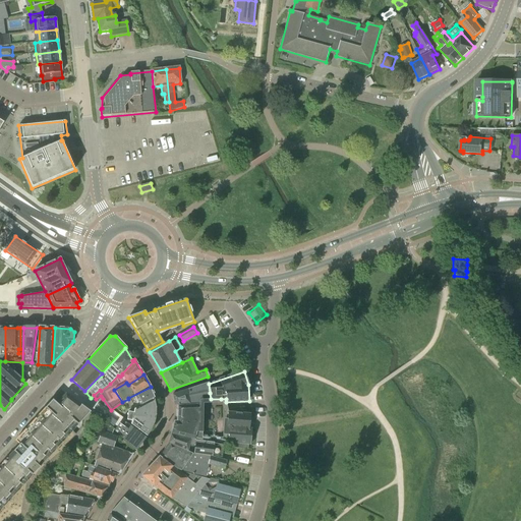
[(209,383),(172,395),(175,405),(208,404),(206,394),(210,393),(209,384),(209,383)]
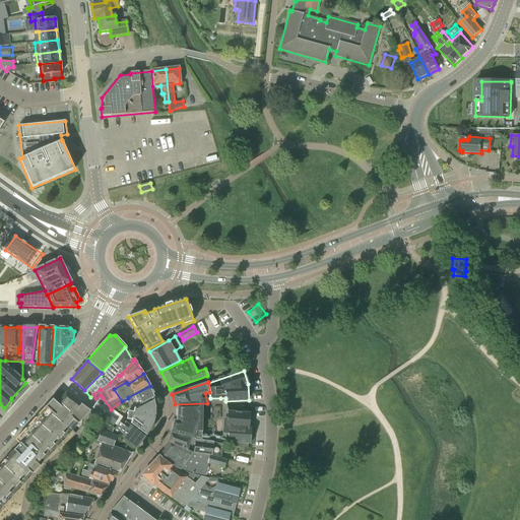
[(128,397),(135,408),(153,399),(154,399),(156,398),(150,386),(128,397)]
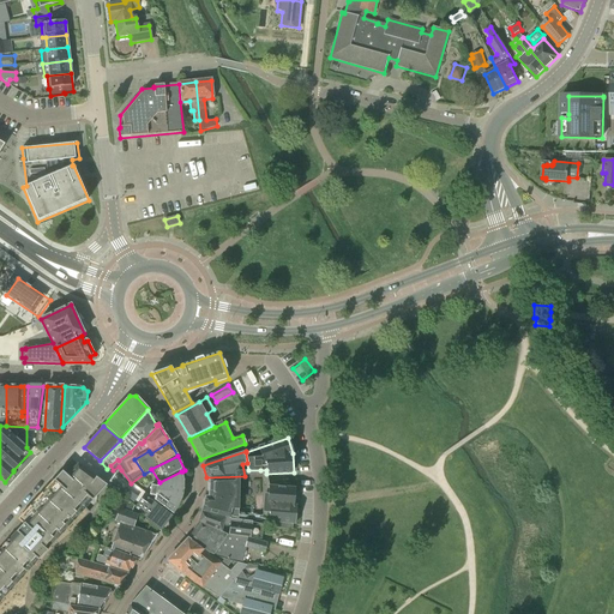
[(0,549),(0,602),(107,486),(78,464),(67,476),(62,471),(25,512),(30,517),(0,549)]
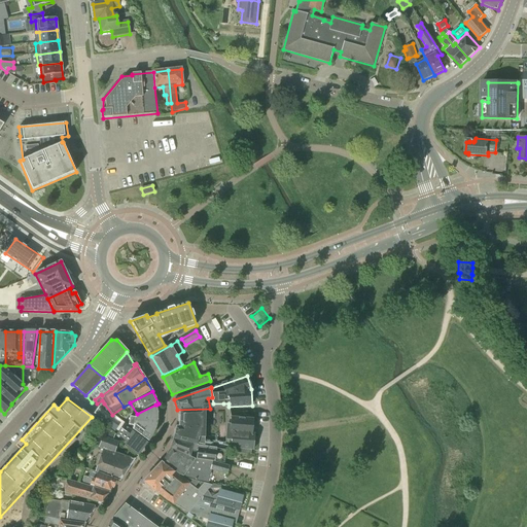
[(133,429),(149,442),(154,432),(157,425),(157,418),(157,414),(156,405),(155,405),(137,414),(136,414),(135,419),(131,418),(130,419),(129,426),(134,427),(133,429)]
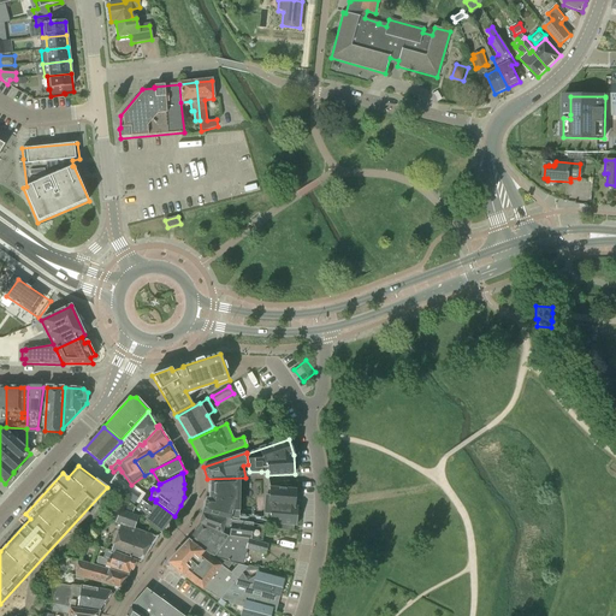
[(209,499),(209,501),(208,501),(205,499),(202,514),(225,520),(229,521),(231,514),(234,501),(235,501),(235,487),(232,487),(232,479),(211,480),(209,499)]
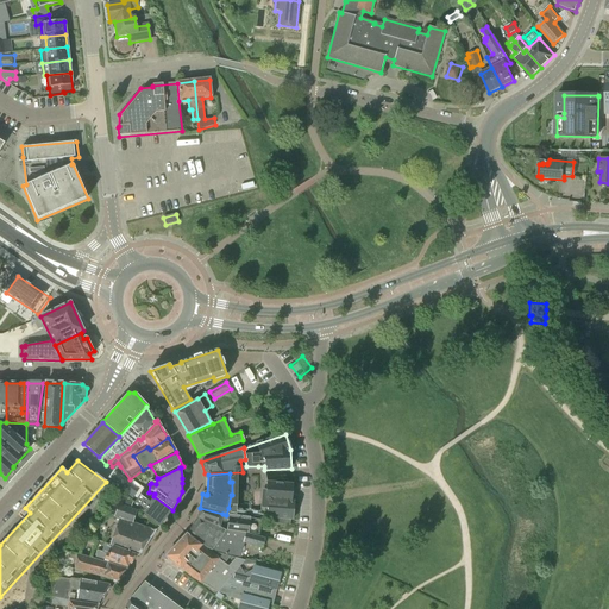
[(293,518),(295,518),(296,504),(294,504),(294,502),(292,502),(292,497),(296,497),(296,488),(292,488),(293,485),(267,483),(265,500),(262,500),(261,510),(228,508),(226,515),(230,516),(248,519),(269,522),(269,525),(290,527),(290,520),(293,520),(293,518)]
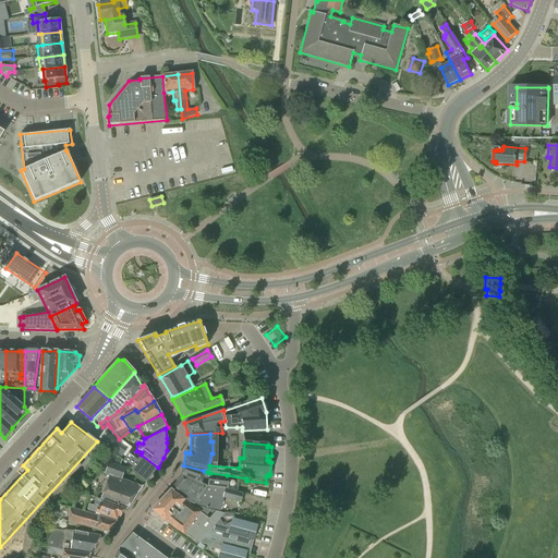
[(122,457),(125,451),(114,444),(110,449),(122,457)]
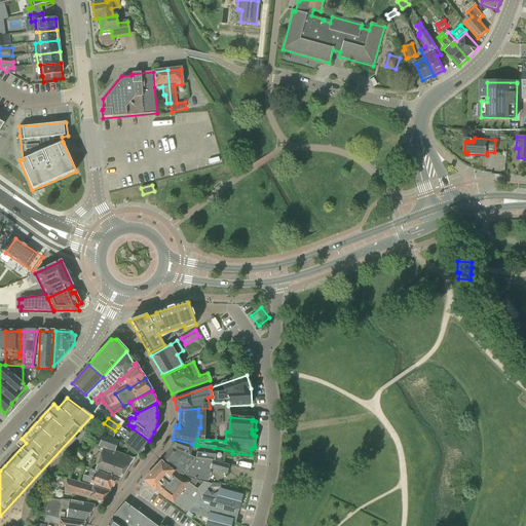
[(129,435),(121,428),(117,434),(123,439),(123,440),(125,443),(123,445),(137,455),(147,442),(132,430),(129,435)]
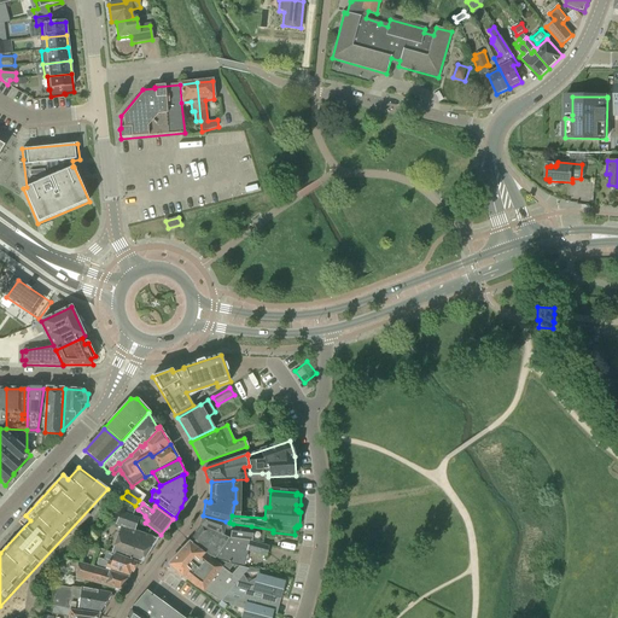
[(116,525),(122,526),(112,554),(141,564),(158,540),(134,531),(139,519),(121,513),(116,525)]
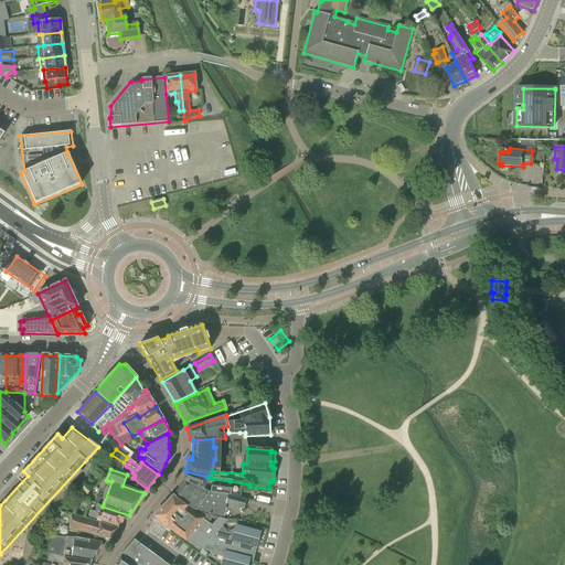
[(185,471),(183,480),(203,489),(206,477),(185,471)]
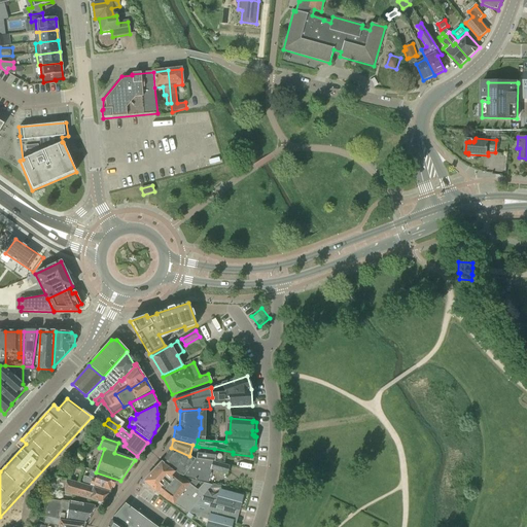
[(192,445),(189,456),(197,459),(206,460),(214,462),(214,449),(199,447),(196,446),(192,445)]
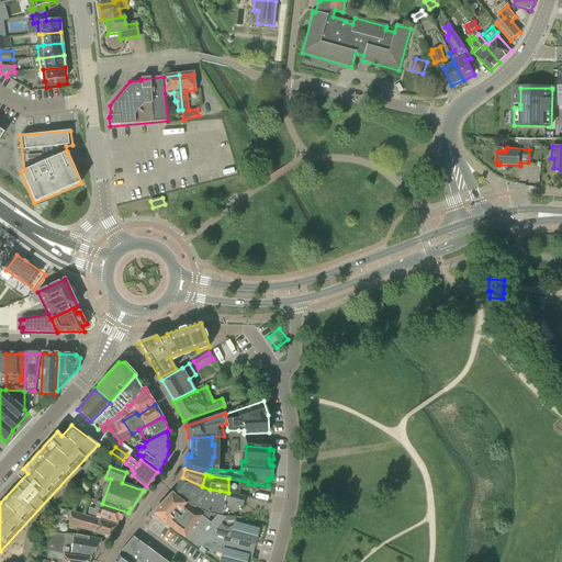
[(210,490),(202,486),(182,478),(183,479),(172,493),(191,507),(212,514),(221,516),(223,507),(224,502),(242,506),(244,497),(228,493),(220,491),(210,490)]
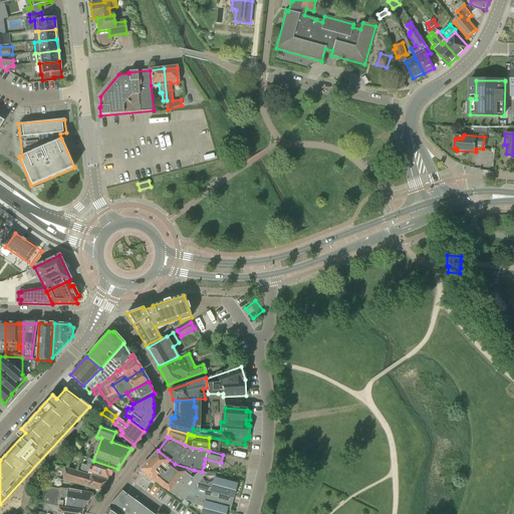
[(157,452),(141,471),(163,488),(184,498),(206,474),(198,471),(193,478),(174,465),(157,452)]
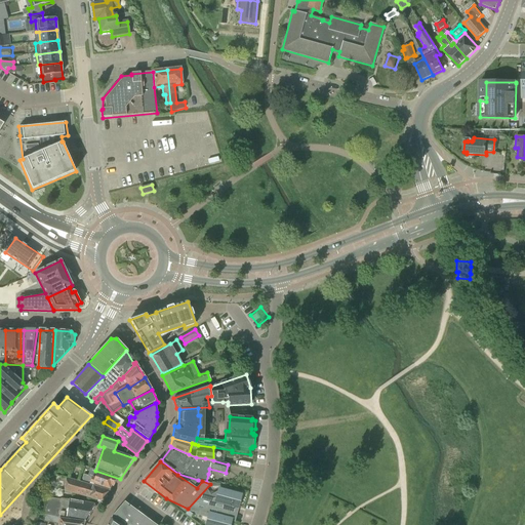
[(82,479),(90,482),(90,483),(111,489),(113,487),(116,479),(91,470),(89,476),(84,475),(82,479)]
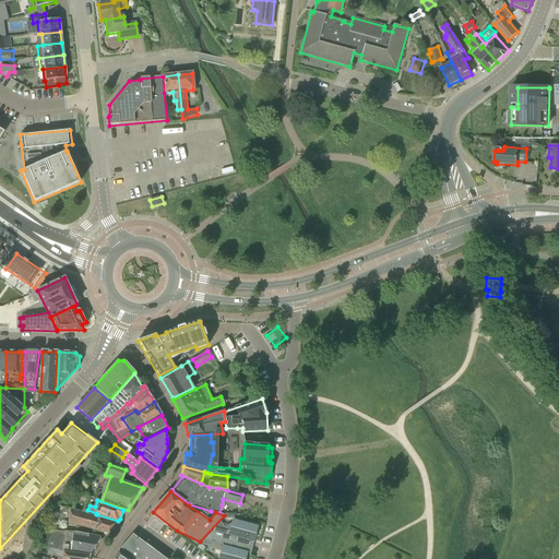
[(68,523),(108,534),(117,523),(72,510),(68,523)]
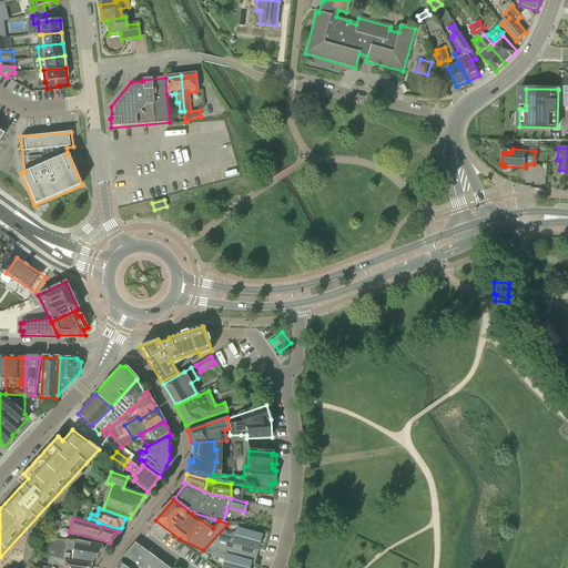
[(211,545),(243,553),(246,554),(249,547),(256,549),(260,536),(236,529),(234,541),(217,537),(211,545)]
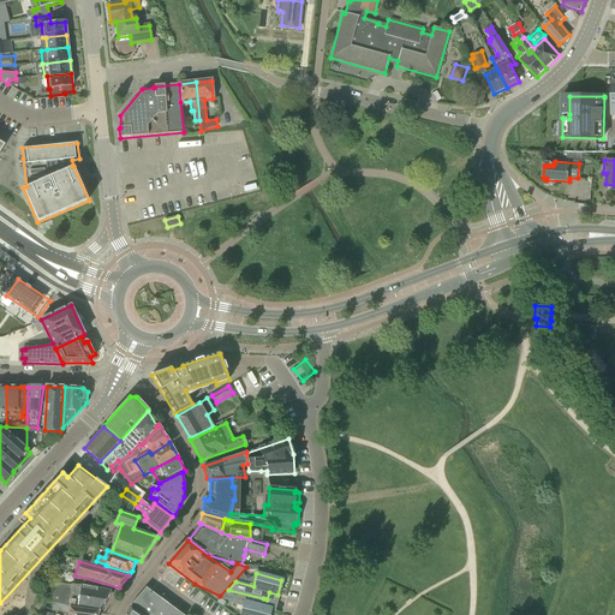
[(45,602),(53,603),(70,607),(100,610),(112,591),(82,586),(81,587),(52,584),(47,592),(45,602)]
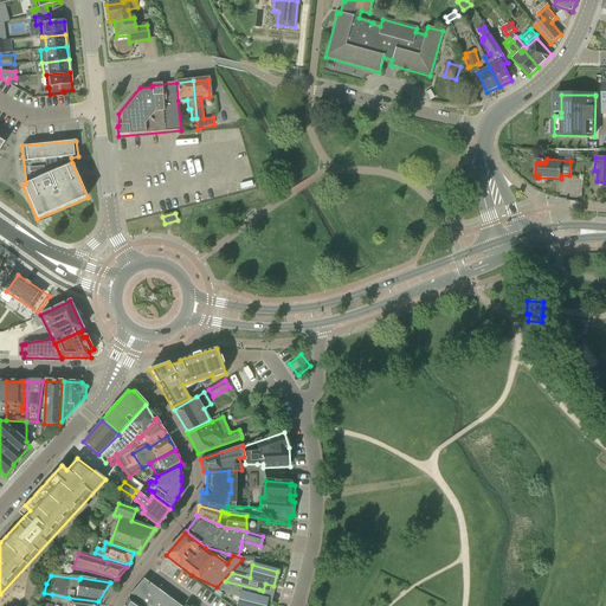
[(179,605),(142,579),(129,598),(140,605),(179,605)]
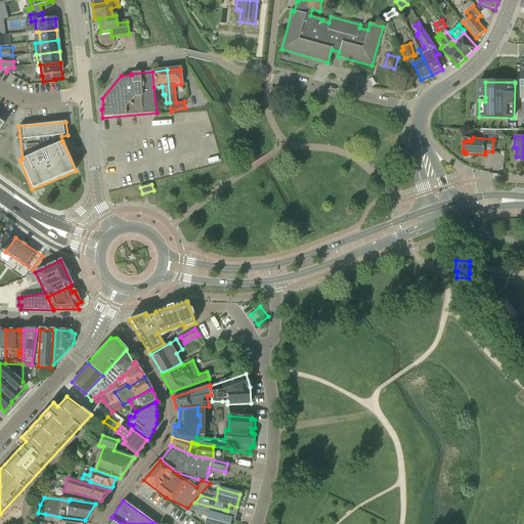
[(206,523),(228,523),(230,519),(223,517),(224,510),(194,503),(187,510),(195,512),(195,511),(209,514),(206,523)]
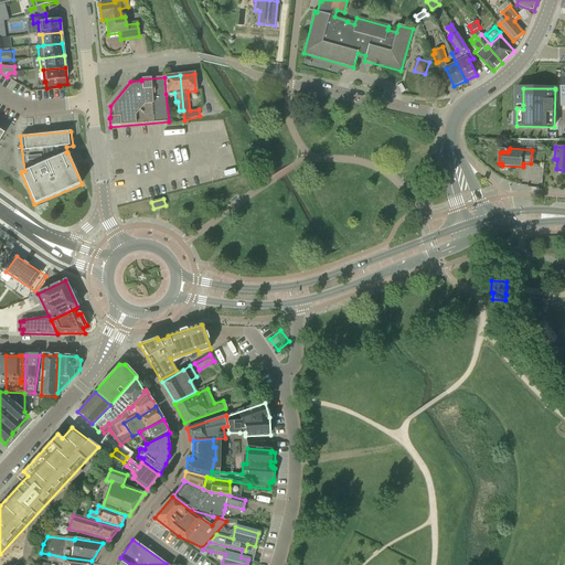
[(64,557),(49,554),(48,561),(63,564),(62,564),(89,564),(92,561),(64,557)]
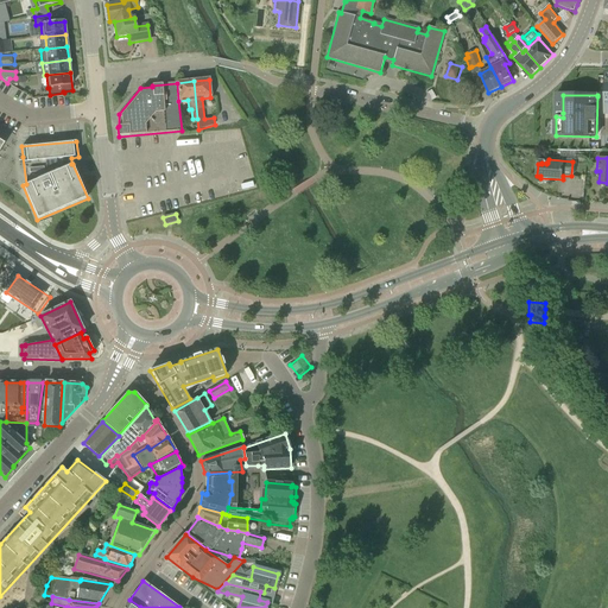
All buildings are outlined.
